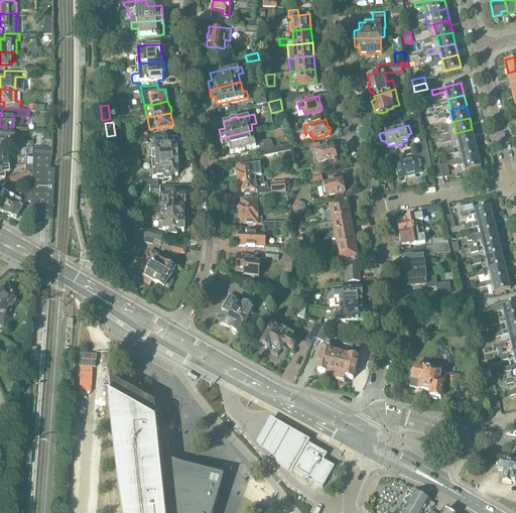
[(5,128),(5,127),(0,126),(0,139),(11,140),(12,128),(5,128)]
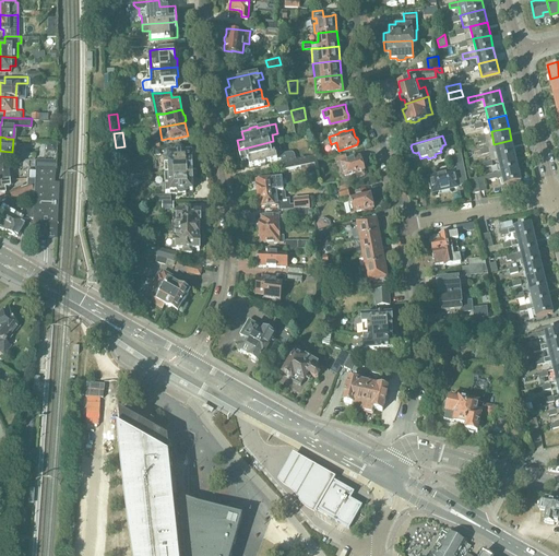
[(511,140),(494,144),(497,157),(514,153),(511,140)]
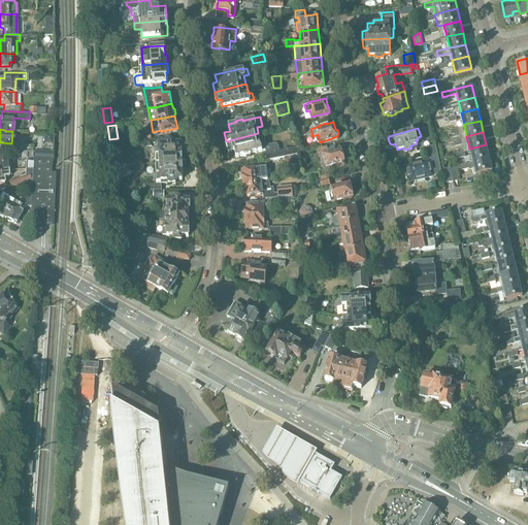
[(258,133),(226,141),(228,150),(234,149),(236,156),(243,154),(244,155),(251,153),(251,152),(262,149),(265,149),(267,159),(273,157),(284,156),(299,152),(298,145),(279,149),(278,144),(277,143),(275,142),(274,141),(265,143),(264,143),(264,142),(260,142),(258,133)]
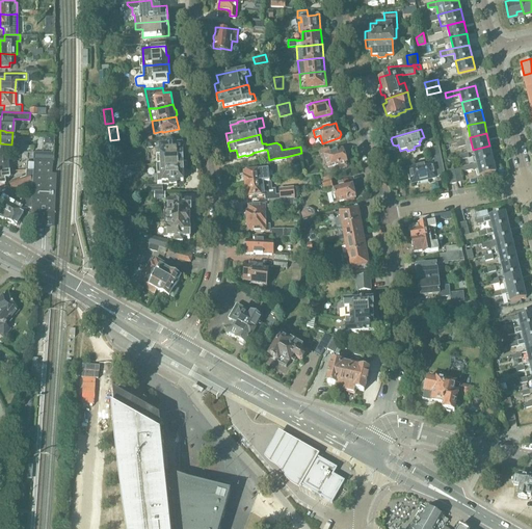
[(160,146),(156,146),(157,162),(188,161),(187,152),(183,152),(182,152),(182,143),(175,143),(175,140),(167,140),(167,144),(160,144),(160,146)]
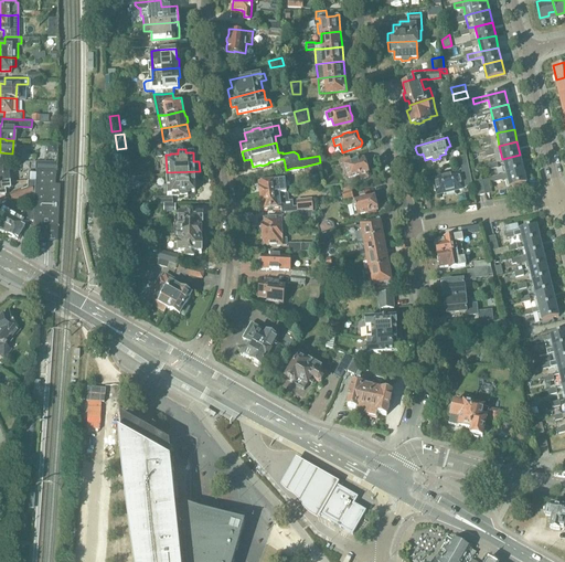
[(435,178),(433,179),(435,184),(437,186),(438,192),(446,190),(449,190),(451,190),(455,188),(462,186),(465,184),(465,182),(468,181),(470,188),(472,187),(471,180),(466,154),(452,157),(452,158),(455,165),(456,169),(434,175),(435,178)]
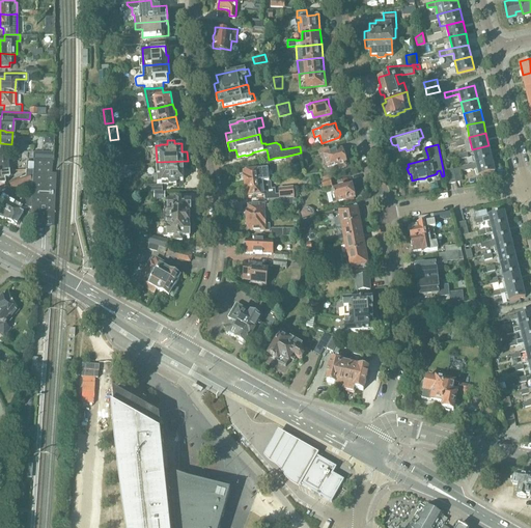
[(488,145),(472,149),(475,161),(492,158),(488,145)]
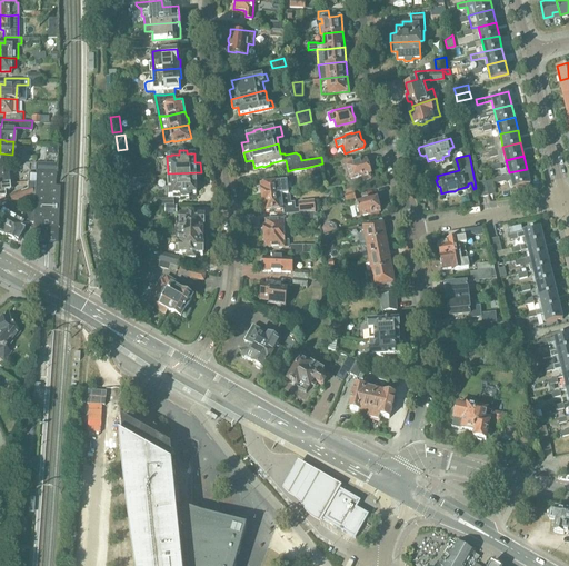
[(367,158),(347,165),(351,177),(362,174),(363,178),(371,176),(370,172),(370,171),(367,158)]
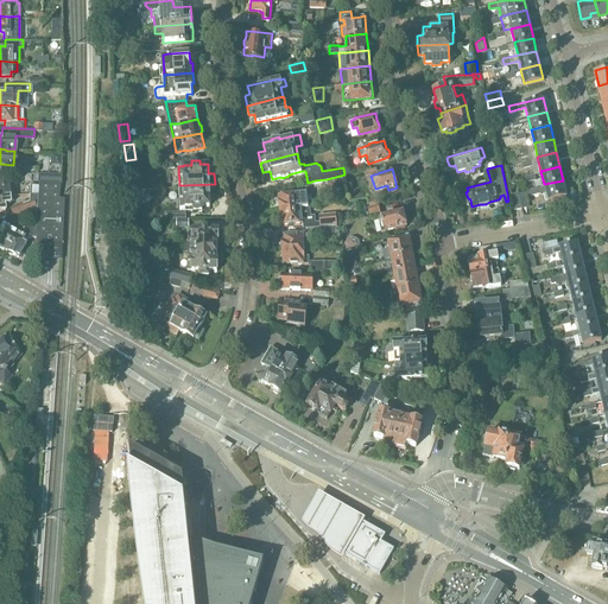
[(342,176),(327,179),(329,189),(343,186),(342,176)]
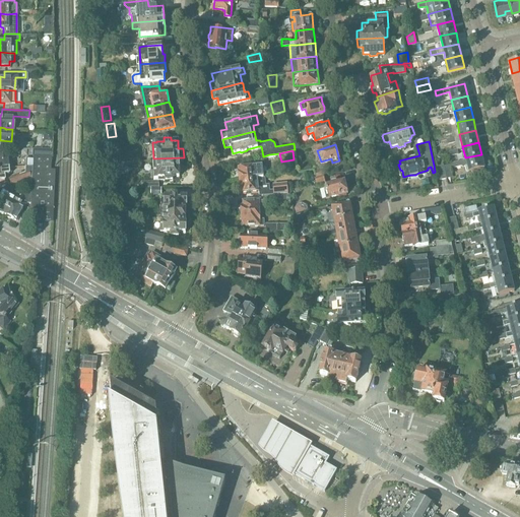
[(52,154),(34,154),(31,185),(29,216),(52,217),(55,168),(51,168),(52,154)]
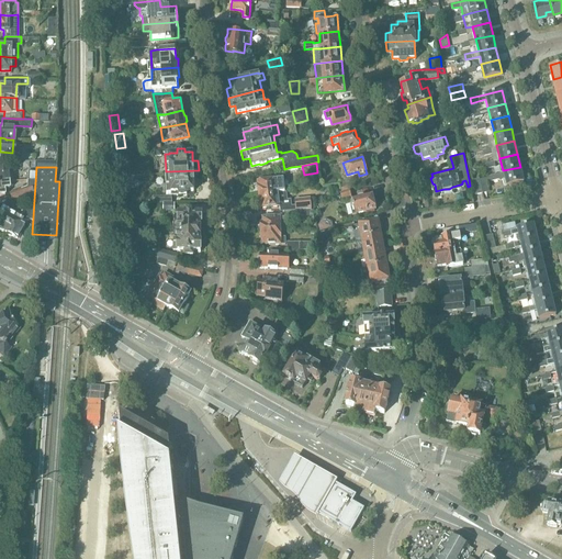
[(489,176),(480,178),(482,189),(489,188),(486,180),(504,176),(506,185),(524,180),(520,167),(503,170),(503,171),(489,175),(489,176)]
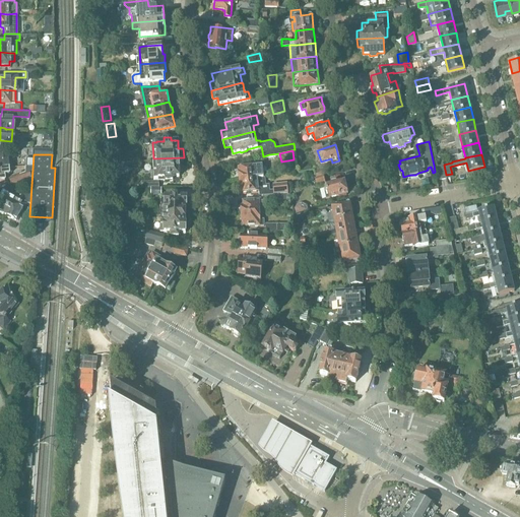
[(184,157),(153,158),(153,168),(153,176),(158,175),(158,179),(165,179),(173,179),(173,175),(179,175),(179,167),(184,167),(184,157)]
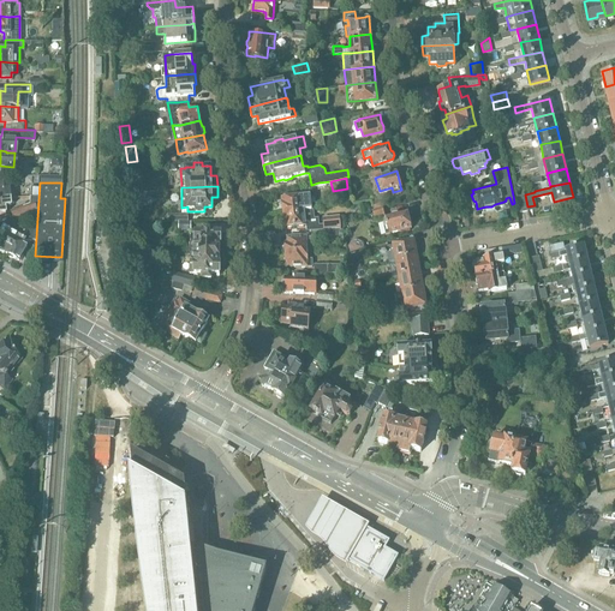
[(39,195),(31,193),(30,202),(11,208),(13,215),(37,207),(39,195)]
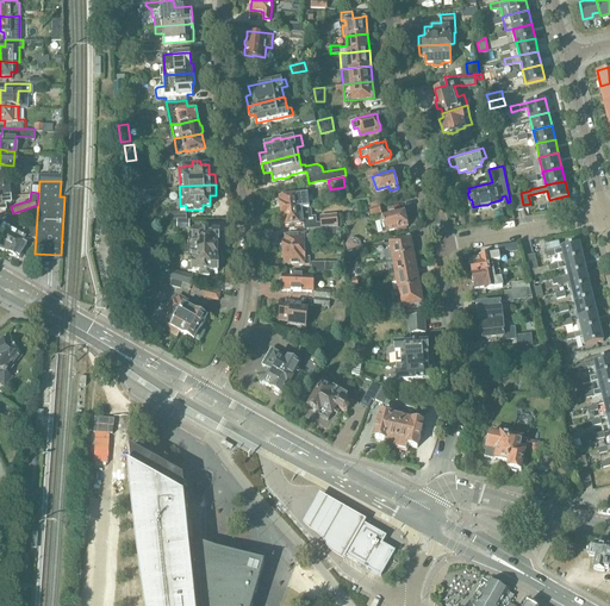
[(279,197),(278,198),(278,201),(280,202),(280,204),(282,204),(282,208),(302,207),(309,206),(307,192),(300,192),(279,194),(279,197)]
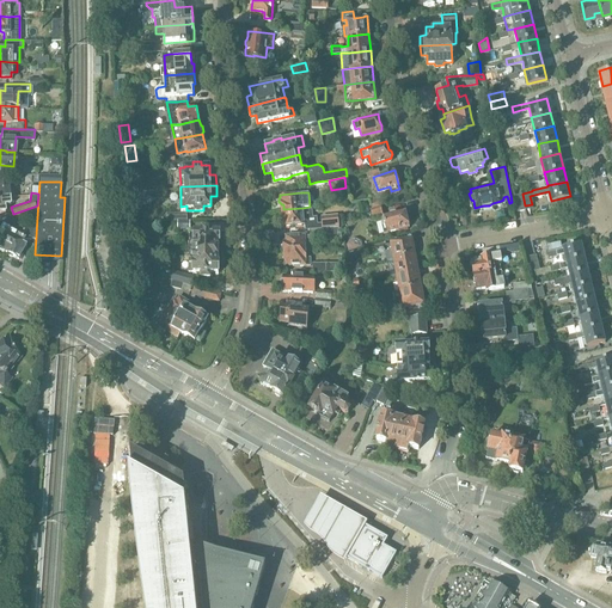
[(521,192),(514,195),(518,209),(525,208),(521,192)]
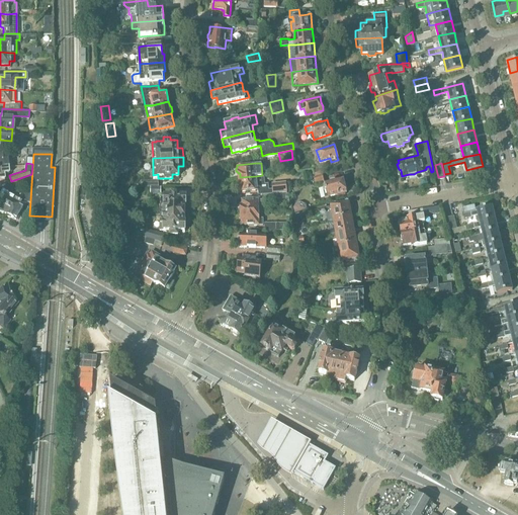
[(3,165),(0,165),(0,178),(4,178),(4,172),(9,172),(8,164),(3,164),(3,165)]
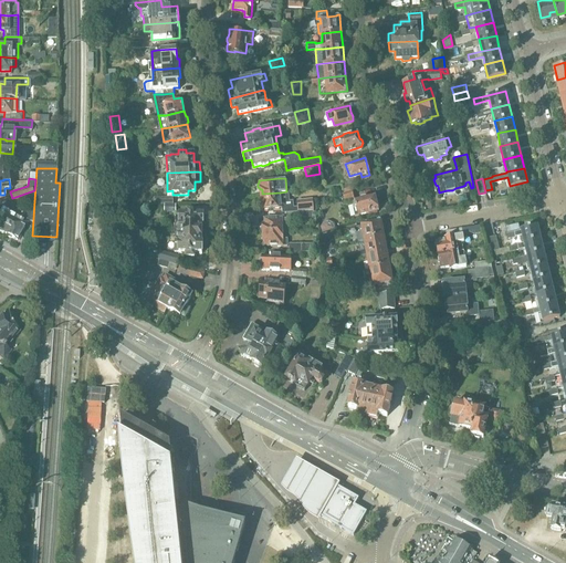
[(352,189),(343,191),(345,198),(354,196),(352,189)]
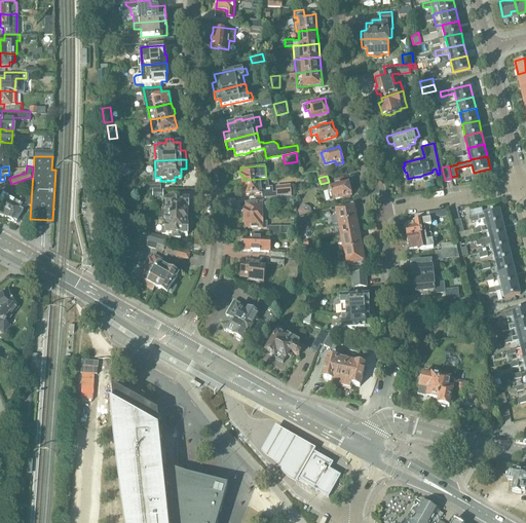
[(242,186),(241,188),(241,191),(243,192),(243,193),(262,191),(262,196),(266,195),(278,195),(291,194),(290,184),(275,185),(276,191),(272,192),(272,185),(268,186),(267,178),(266,178),(260,179),(243,180),(245,185),(242,185),(242,186)]
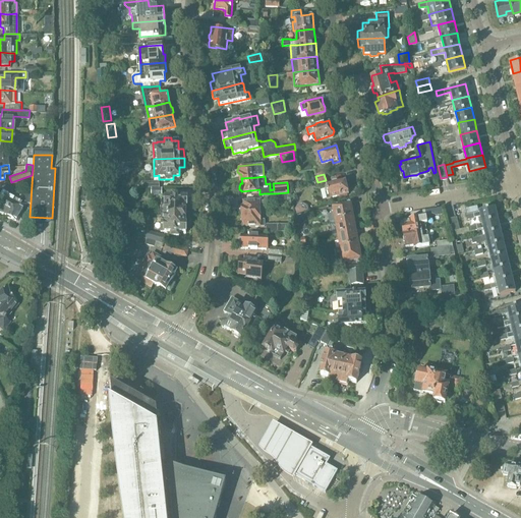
[(345,178),(327,182),(330,196),(348,191),(348,190),(349,188),(348,184),(346,183),(345,178)]
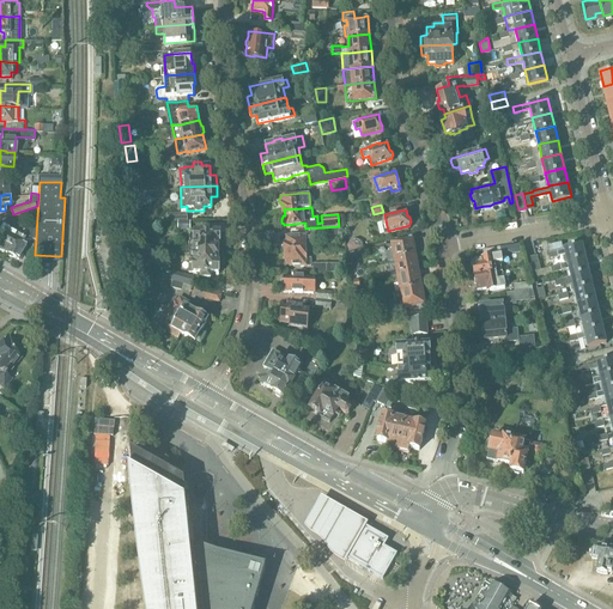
[(4,249),(5,249),(14,231),(2,224),(0,226),(0,248),(1,249),(4,249)]
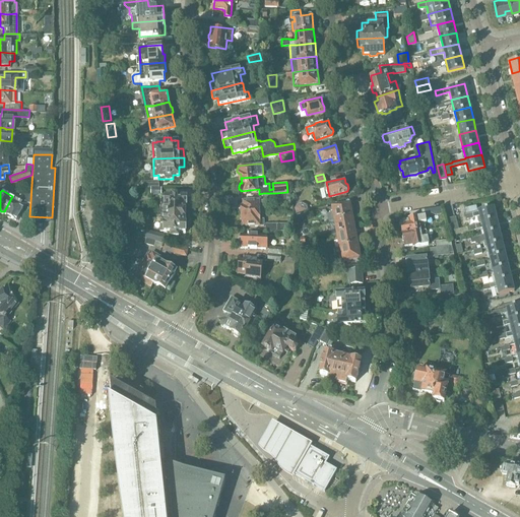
[(161,203),(161,212),(191,213),(191,204),(186,204),(187,196),(180,196),(180,192),(172,192),(172,196),(166,196),(166,197),(161,196),(161,203)]
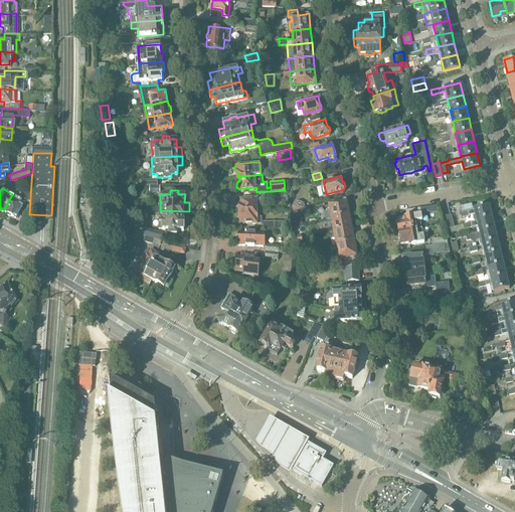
[(238,203),(237,204),(237,207),(238,208),(238,209),(256,209),(262,209),(262,200),(264,200),(264,198),(273,198),(273,191),(261,191),(261,196),(241,197),(242,201),(240,201),(238,201),(238,203)]
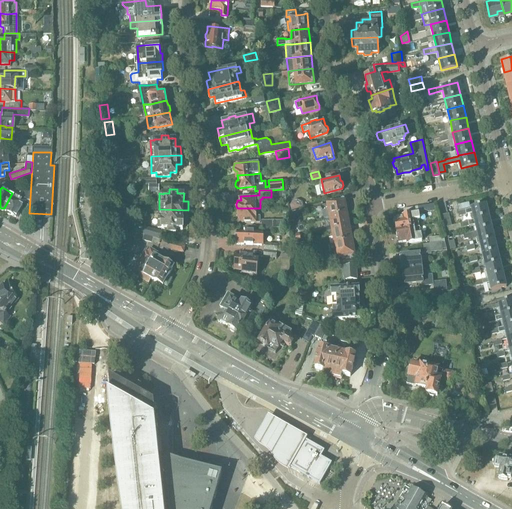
[(10,212),(15,215),(24,200),(12,193),(4,208),(5,209),(6,211),(9,212),(10,212)]
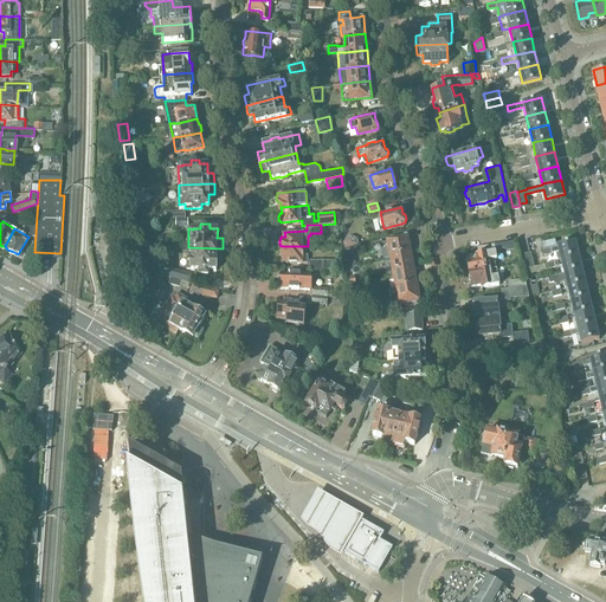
[(387,246),(381,247),(382,256),(411,251),(408,234),(407,234),(407,233),(406,233),(405,233),(404,234),(404,235),(386,239),(387,246)]
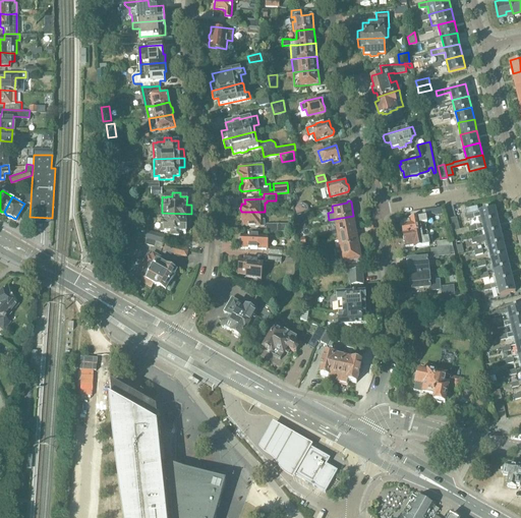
[(295,207),(295,208),(296,212),(308,209),(306,204),(305,203),(304,202),(303,202),(302,202),(301,202),(300,202),(299,202),(298,202),(297,203),(296,203),(296,204),(296,205),(295,205),(295,206),(295,207)]
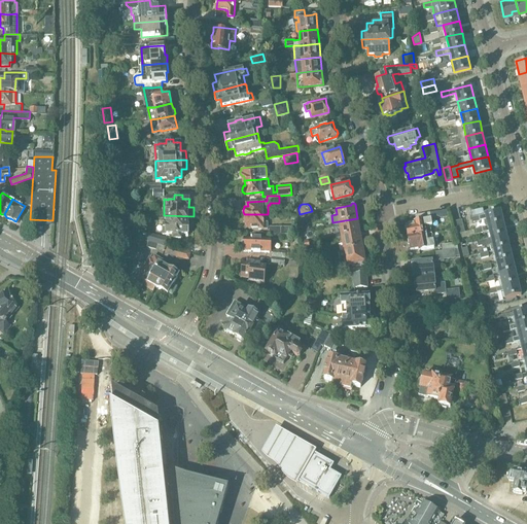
[(475,209),(470,209),(470,211),(471,215),(471,216),(472,221),(486,218),(487,224),(503,220),(500,209),(492,211),(486,212),(485,213),(484,210),(483,208),(483,207),(479,208),(475,209)]
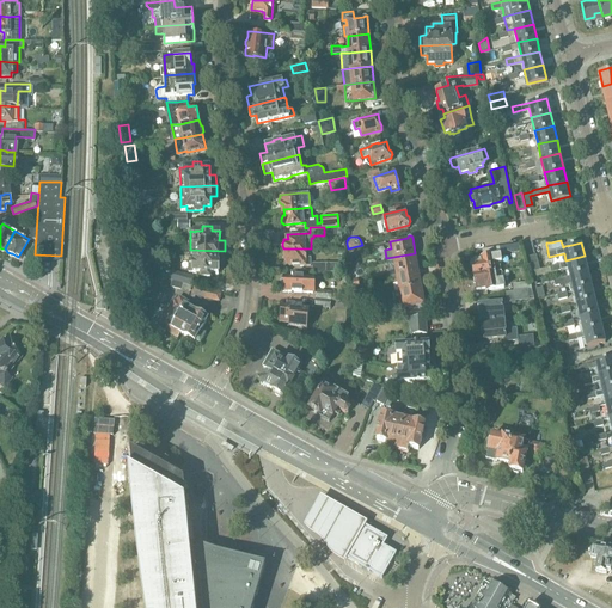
[(478,258),(471,259),(472,266),(471,268),(472,270),(473,271),(473,274),(501,269),(500,259),(502,258),(501,251),(500,250),(505,250),(503,244),(500,245),(482,247),(483,255),(481,256),(481,258),(478,258)]
